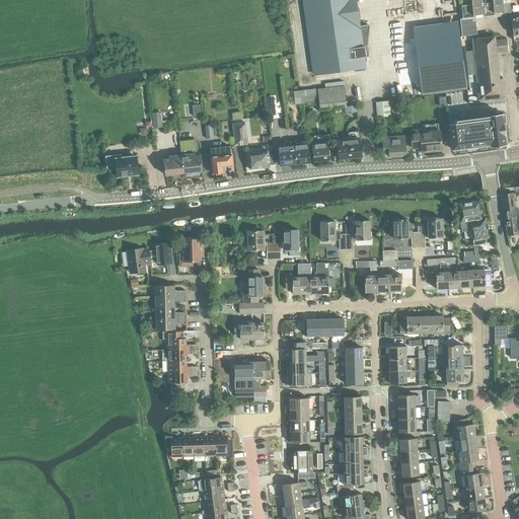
[(365,57),(366,57),(365,47),(367,46),(369,24),(360,25),(356,0),(302,0),(313,75),(366,67),(365,57)]
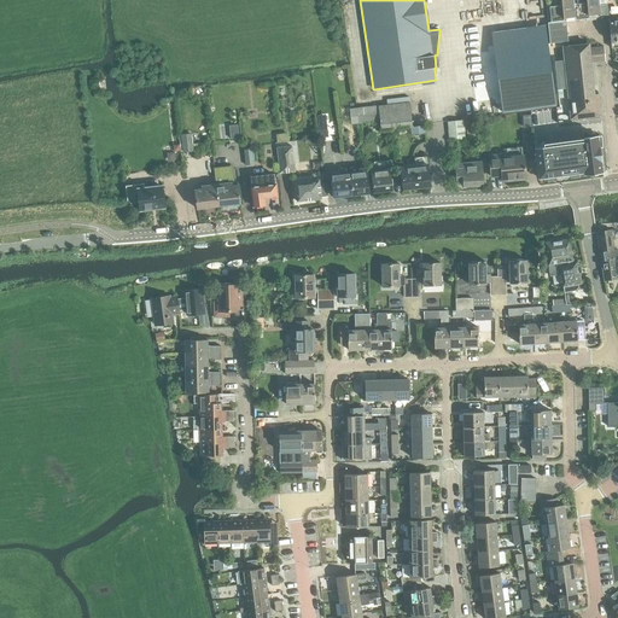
[(566,18),(576,17),(575,3),(573,0),(560,0),(561,5),(548,6),(551,22),(547,22),(548,35),(567,34),(566,18)]
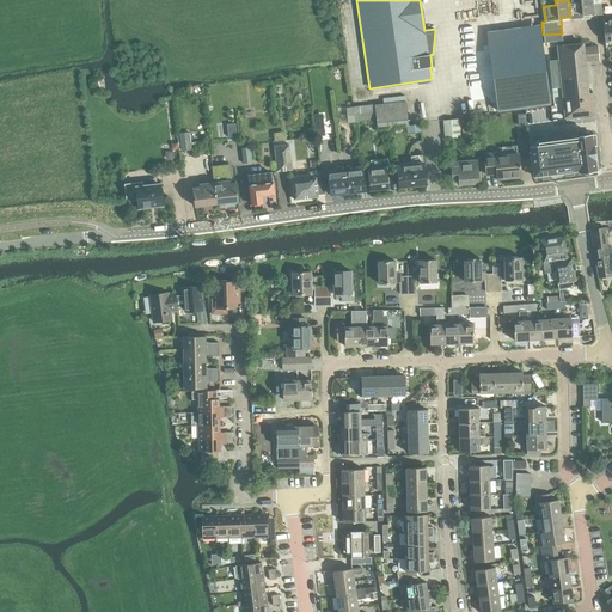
[(601,4),(594,5),(593,0),(580,0),(581,1),(569,2),(570,17),(570,19),(586,18),(585,16),(594,14),(594,16),(603,14),(601,4)]
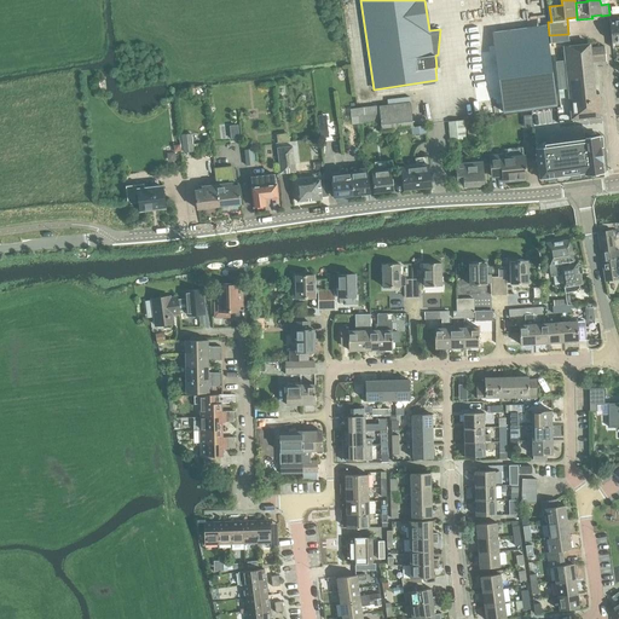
[(550,44),(570,41),(568,34),(549,35),(550,44)]
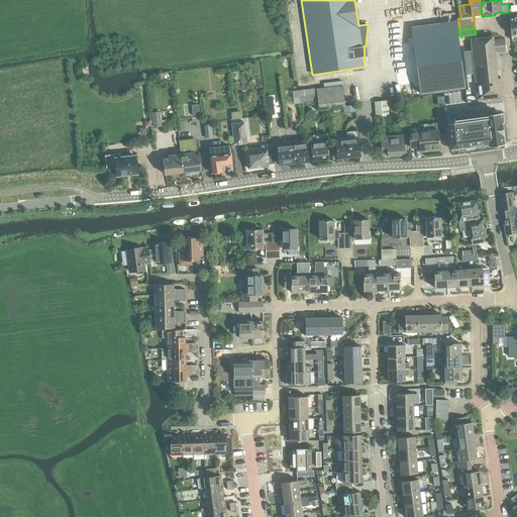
[(457,31),(412,37),(421,94),(467,87),(457,31)]
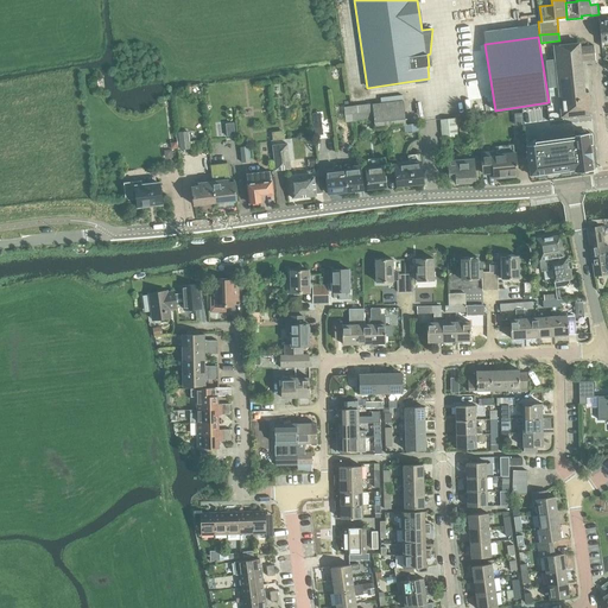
[(584,93),(581,62),(595,59),(594,45),(580,46),(580,43),(553,45),(555,59),(546,61),(549,88),(558,87),(561,116),(591,114),(589,93),(584,93)]
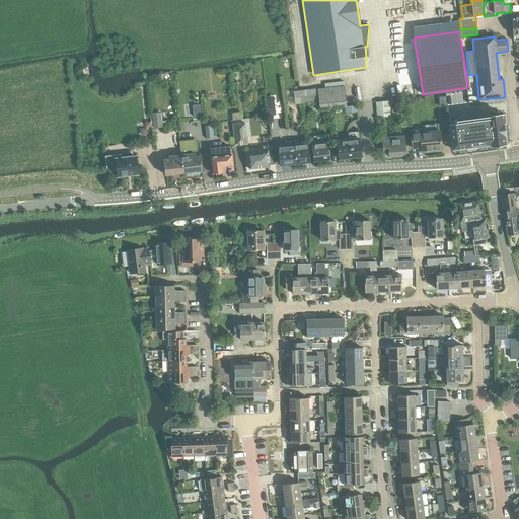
[(329,108),(345,106),(347,106),(345,86),(317,89),(317,88),(293,90),(295,104),(318,101),(319,109),(329,108)]
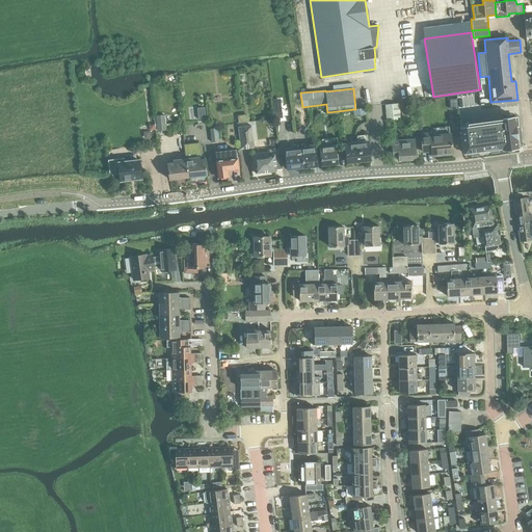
[(387,121),(400,120),(399,103),(384,104),(387,121)]
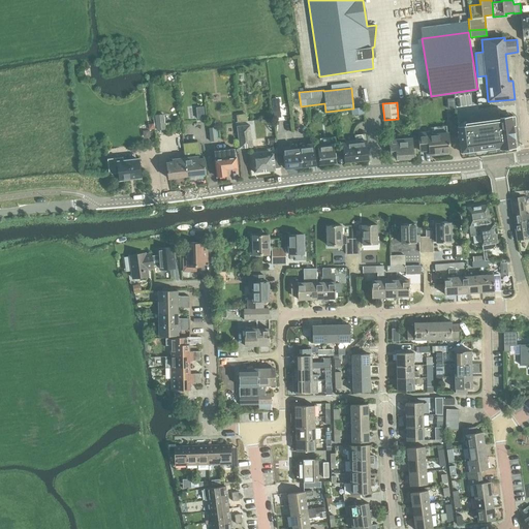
[(237,113),(238,120),(248,119),(247,112),(237,113)]
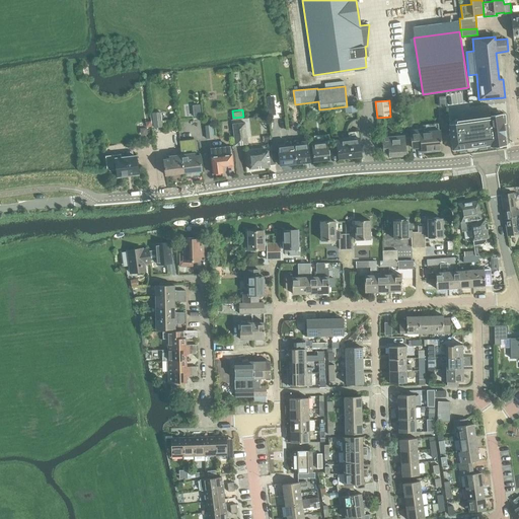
[(161,126),(159,112),(152,113),(154,126),(161,126)]
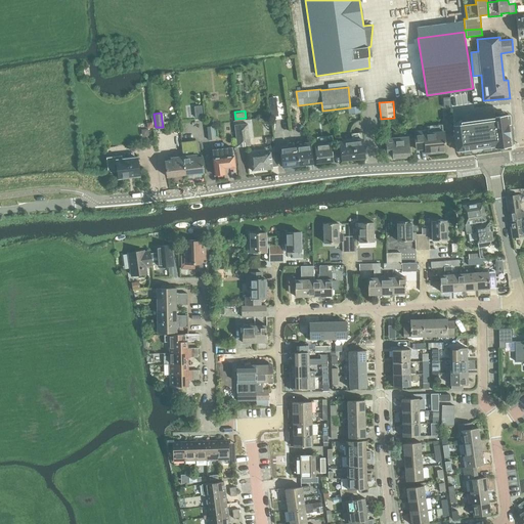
[(456,150),(463,149),(463,148),(469,147),(470,149),(476,148),(476,146),(483,145),(490,145),(490,146),(495,145),(495,147),(499,147),(499,145),(506,145),(507,146),(511,145),(507,115),(495,117),(495,120),(453,125),(454,135),(456,150)]
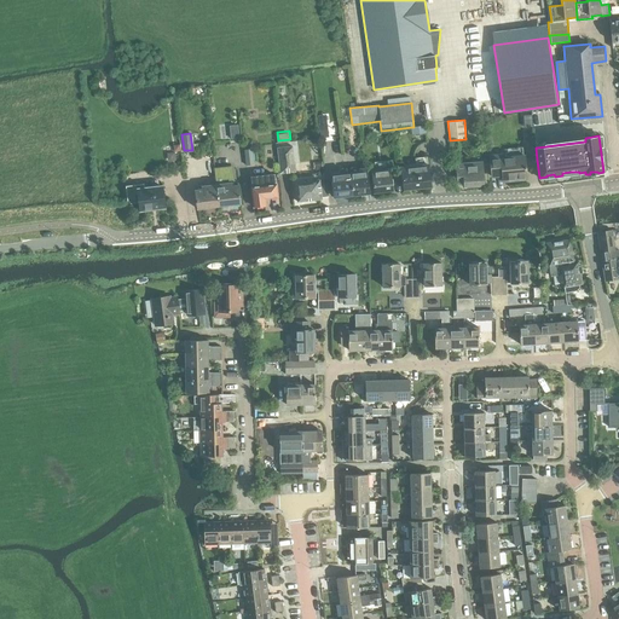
[(279,174),(296,172),(293,145),(277,148),(279,174)]
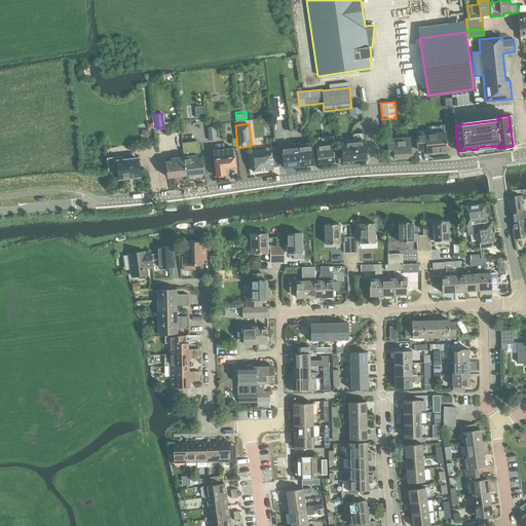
[(209,141),(216,140),(215,126),(208,127),(209,141)]
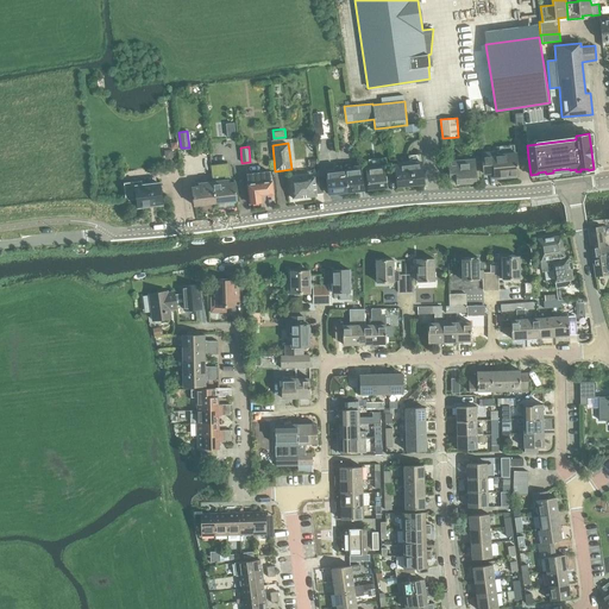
[(518,175),(515,152),(493,155),(493,152),(481,154),(483,174),(494,173),(494,177),(509,176),(510,177),(515,177),(515,176),(518,175)]
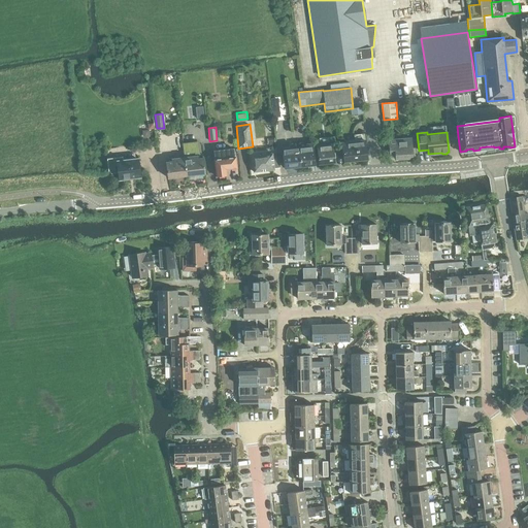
[(341,142),(343,162),(368,159),(365,135),(355,136),(355,141),(341,142)]
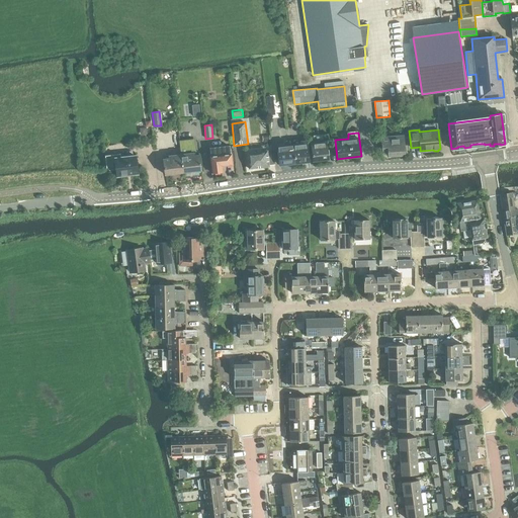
[(405,155),(404,136),(380,138),(382,152),(387,152),(387,156),(405,155)]
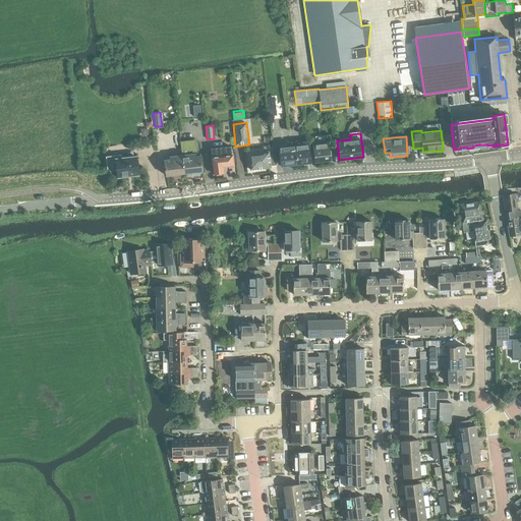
[(180,141),(182,155),(184,174),(204,172),(201,156),(195,156),(195,154),(194,140),(180,141)]
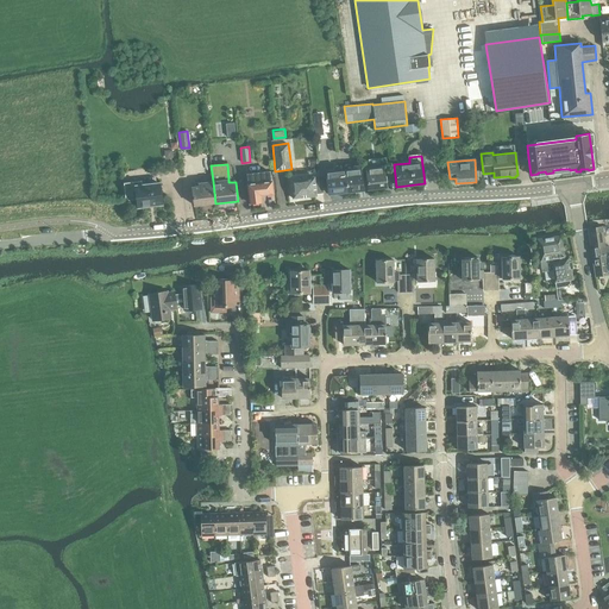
[(355,167),(355,169),(345,170),(346,182),(347,182),(349,192),(364,189),(360,165),(355,167)]
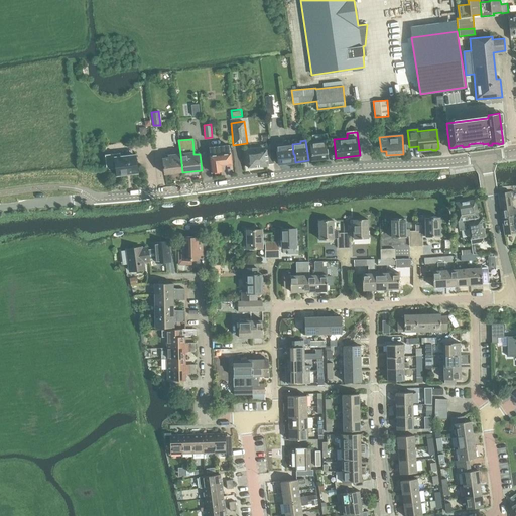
[(309,143),(311,160),(327,158),(328,158),(327,148),(326,141),(323,141),(309,143)]
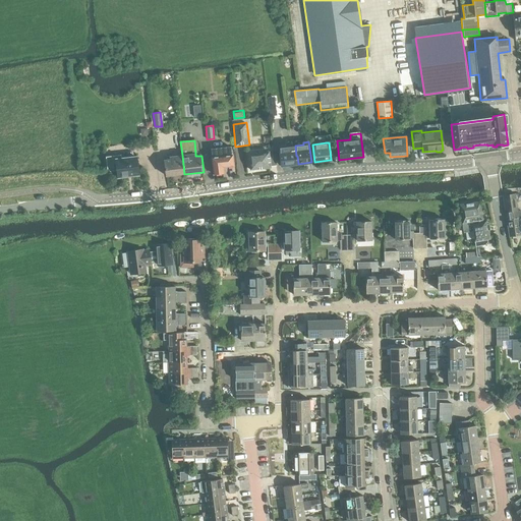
[(281,166),(298,164),(297,156),(296,156),(295,146),(286,147),(286,145),(279,146),(281,166)]
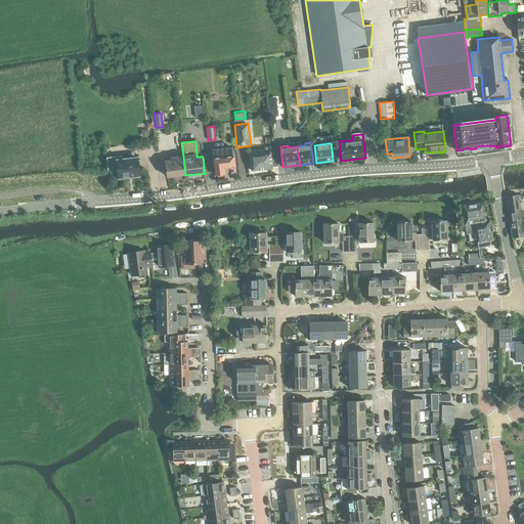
[(213,158),(212,158),(215,176),(225,175),(224,168),(235,167),(234,156),(232,156),(231,148),(213,150),(213,158)]
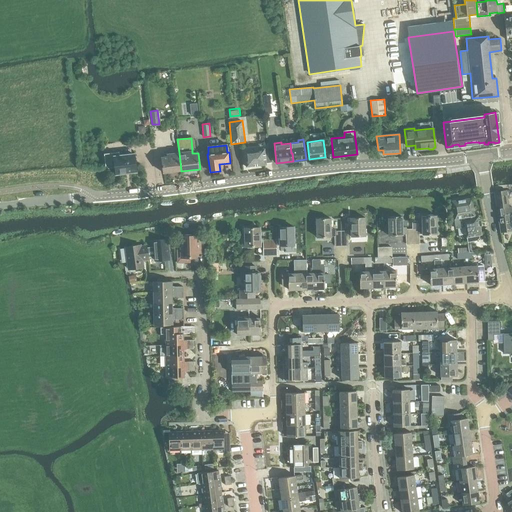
[(244,151),(246,167),(266,165),(266,163),(271,162),(270,151),(264,152),(264,149),(244,151)]
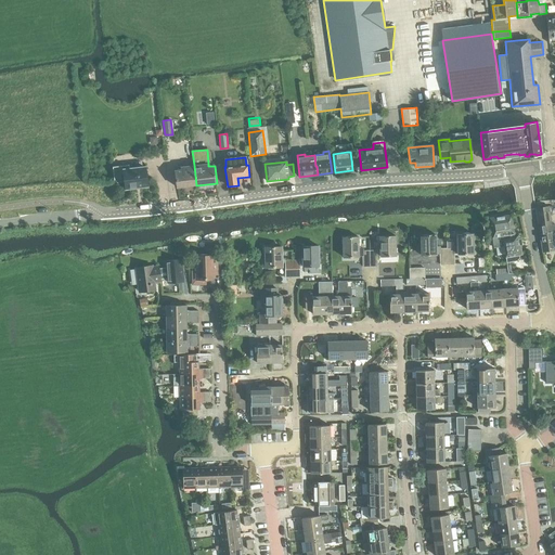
[(177,188),(196,185),(194,165),(180,167),(181,169),(175,170),(177,188)]
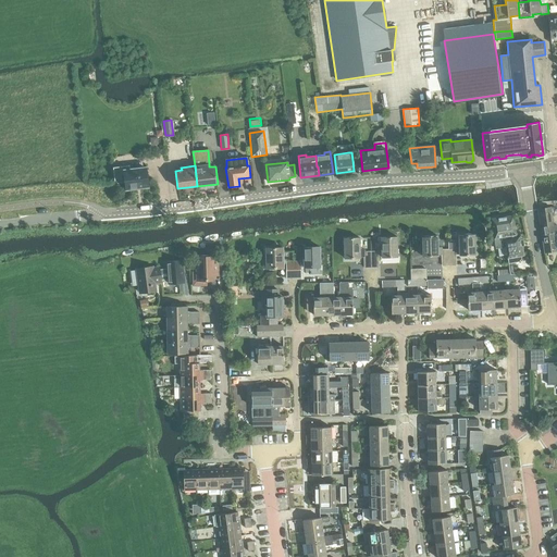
[(125,188),(149,186),(147,169),(124,171),(125,188)]
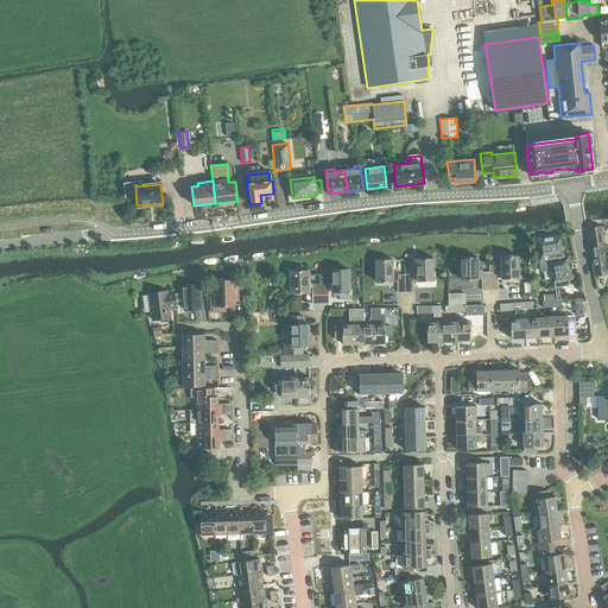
[(601,226),(588,228),(594,276),(607,274),(606,255),(607,254),(607,249),(607,246),(605,246),(601,226)]
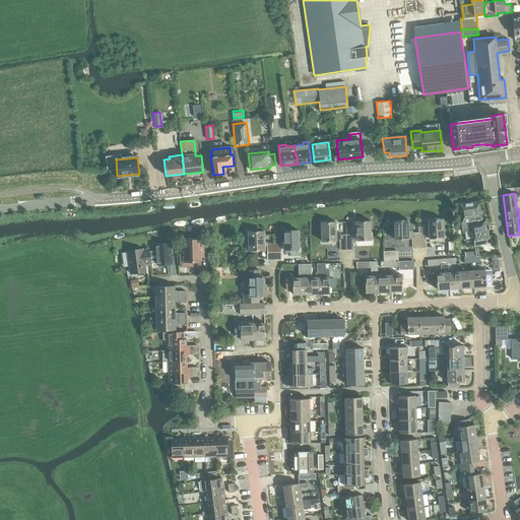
[(475,251),(475,252),(475,257),(479,257),(482,256),(480,245),(483,245),(484,244),(485,243),(486,242),(486,241),(486,239),(489,239),(485,219),(481,220),(478,200),(469,202),(473,221),(470,222),(473,237),(474,242),(475,251)]
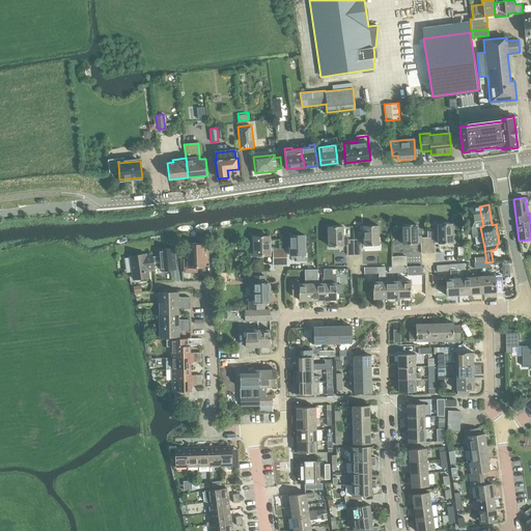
[(476,244),(483,242),(480,227),(483,226),(479,206),(468,208),(473,236),(475,236),(476,244)]
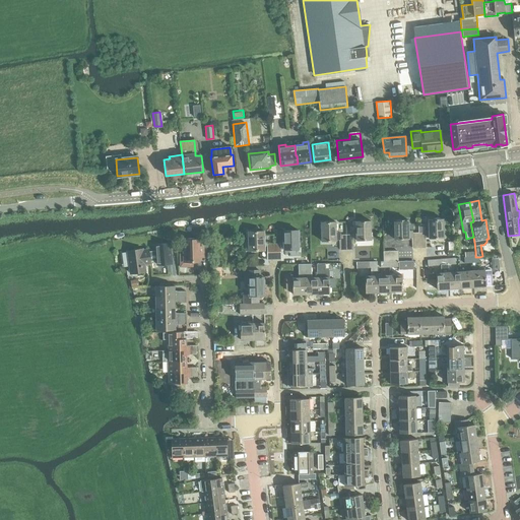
[(425,233),(418,233),(418,248),(426,247),(426,238),(428,238),(443,238),(443,218),(428,218),(428,231),(425,231),(425,233)]
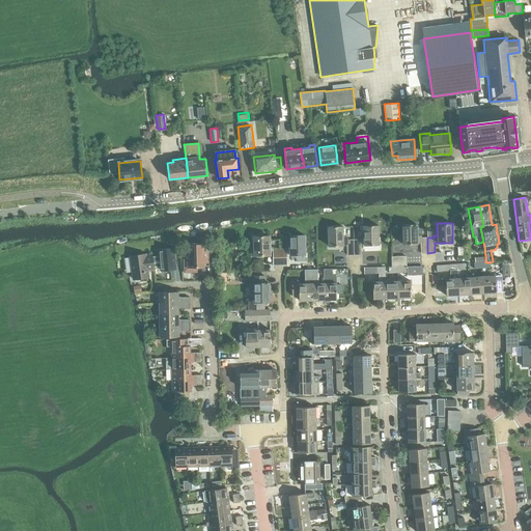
[(421,244),(421,253),(427,253),(427,238),(421,239),(421,236),(417,236),(417,224),(401,224),(402,244),(418,244),(421,244)]
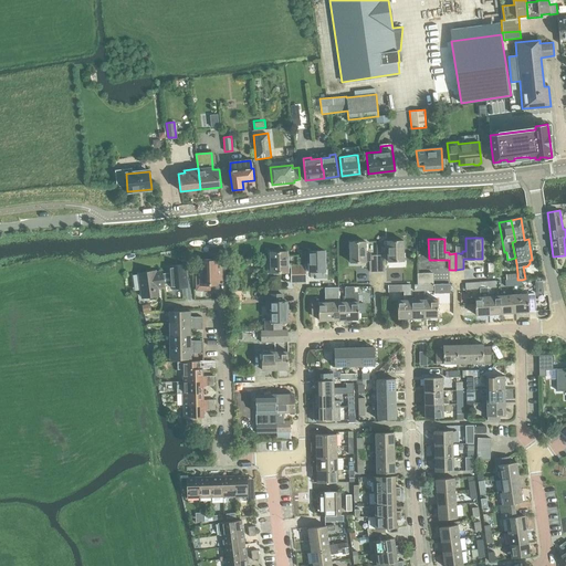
[(384,255),(377,255),(377,272),(385,272),(384,261),(404,261),(404,240),(387,241),(387,253),(384,253),(384,255)]
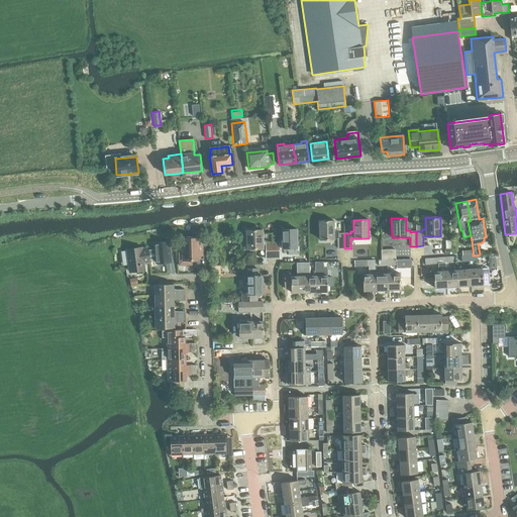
[(338,238),(338,248),(344,248),(344,233),(337,233),(337,231),(334,231),(334,220),(319,220),(320,239),(334,239),(338,238)]
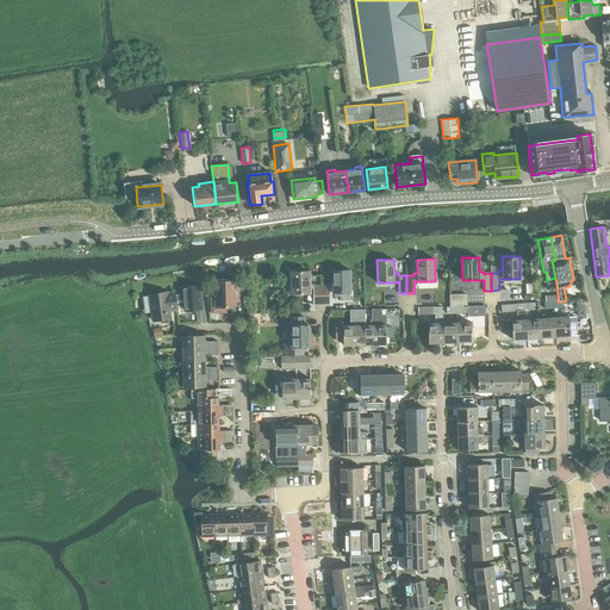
[(313,294),(313,304),(322,304),(321,286),(313,286),(313,284),(311,284),(310,271),(296,271),(296,269),(287,269),(287,280),(291,280),(291,294),(313,294)]
